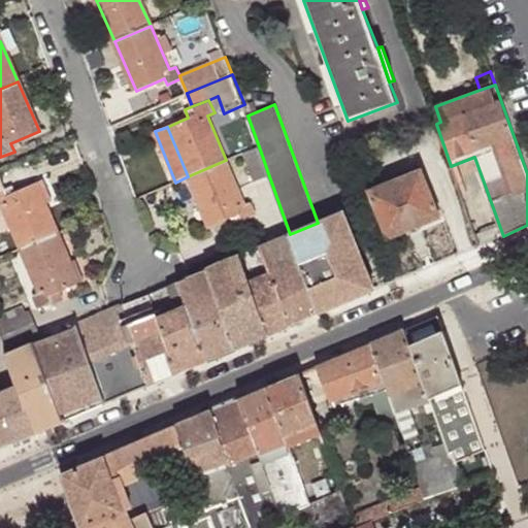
[(254,180),(269,176),(259,146),(243,153),(254,180)]
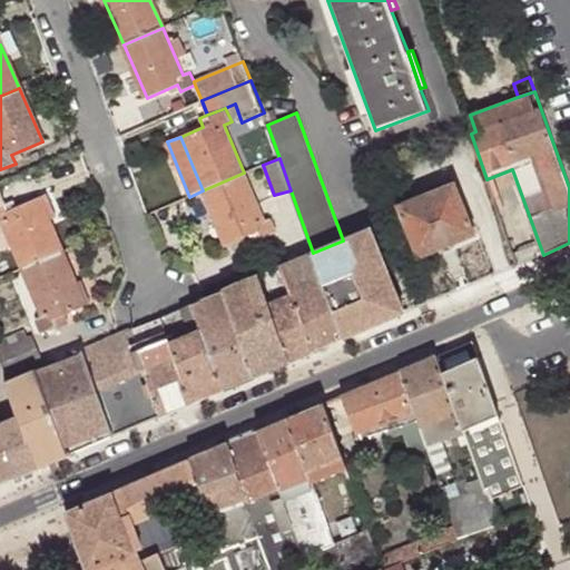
[(244,173),(203,190),(225,246),(258,231),(261,238),(276,233),(271,218),(264,220),(244,173)]
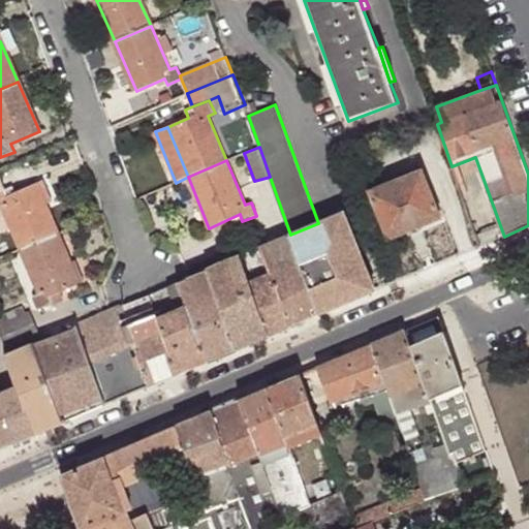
[(372,175),(358,182),(367,206),(374,203),(387,239),(442,217),(422,168),(377,187),(372,175)]
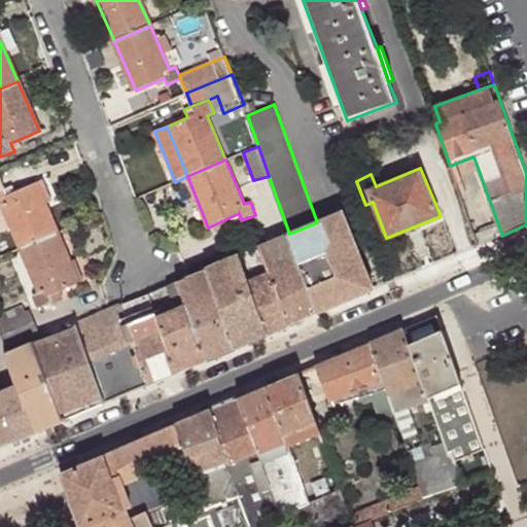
[(50,176),(36,182),(47,208),(61,202),(50,176)]
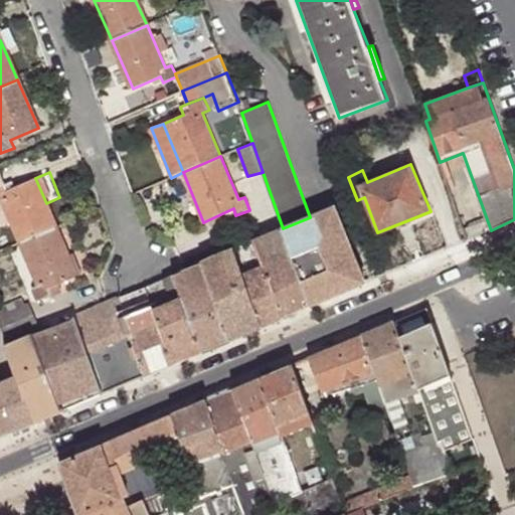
[(190,227),(203,222),(183,172),(171,178),(169,179),(190,227)]
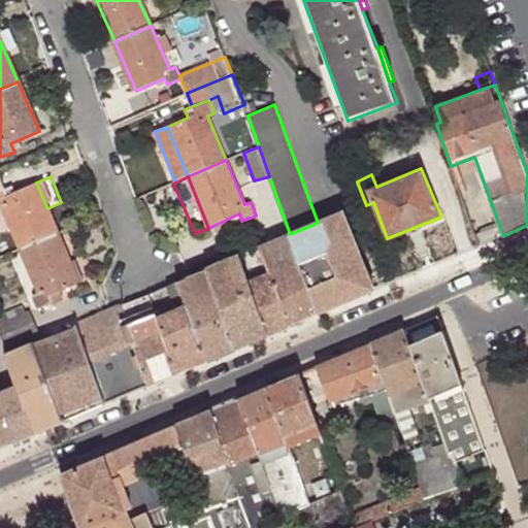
[(5,189),(0,191),(0,233),(12,228),(21,249),(58,232),(47,208),(36,183),(7,196),(5,189)]
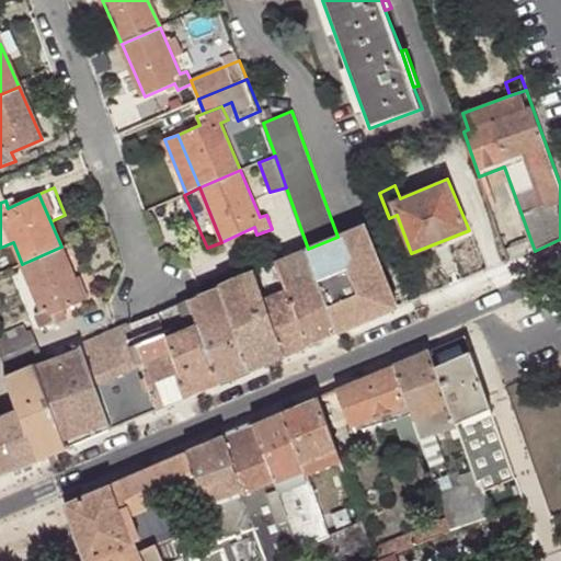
[(338,237),(308,249),(338,332),(397,308),(365,225),(338,237)]
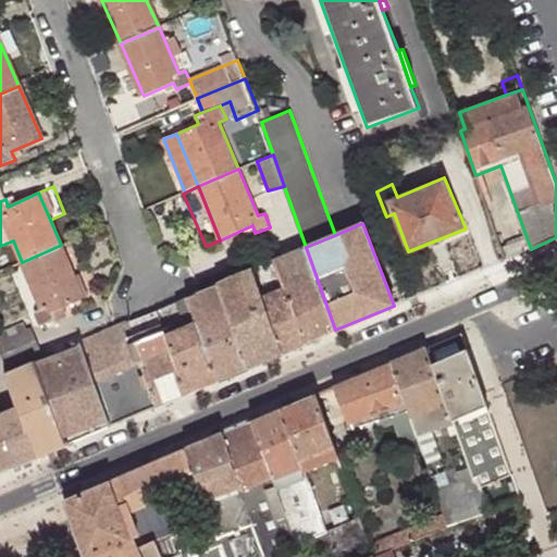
[(84,298),(61,245),(22,262),(42,310),(36,312),(41,325),(57,319),(53,311),(84,298)]
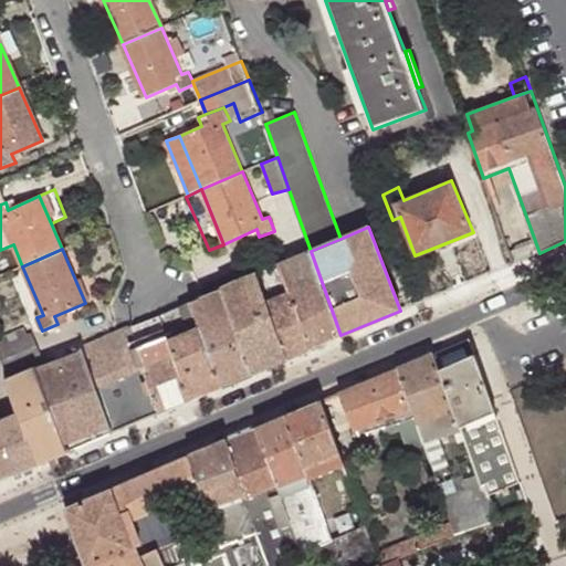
[(341,335),(311,251),(278,264),(311,348),(341,335)]
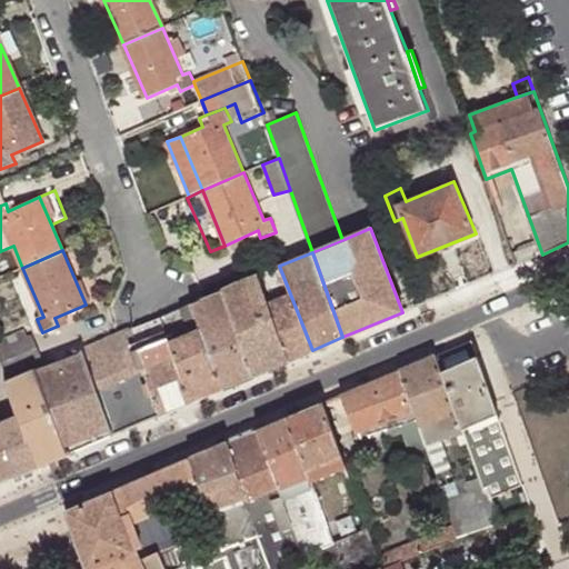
[(312,350),(279,266),(258,276),(290,359),(312,350)]
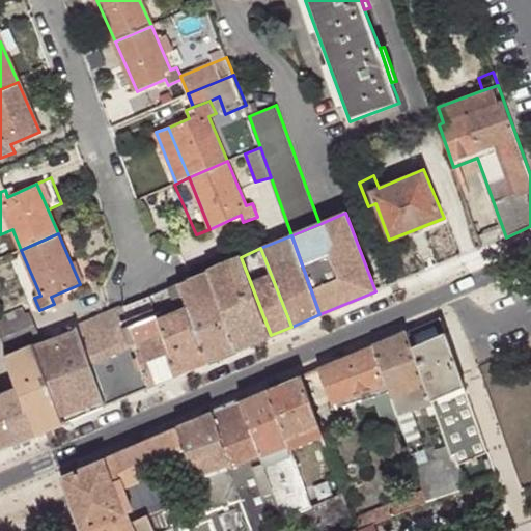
[(241,257),(208,271),(239,350),(271,335),(241,257)]
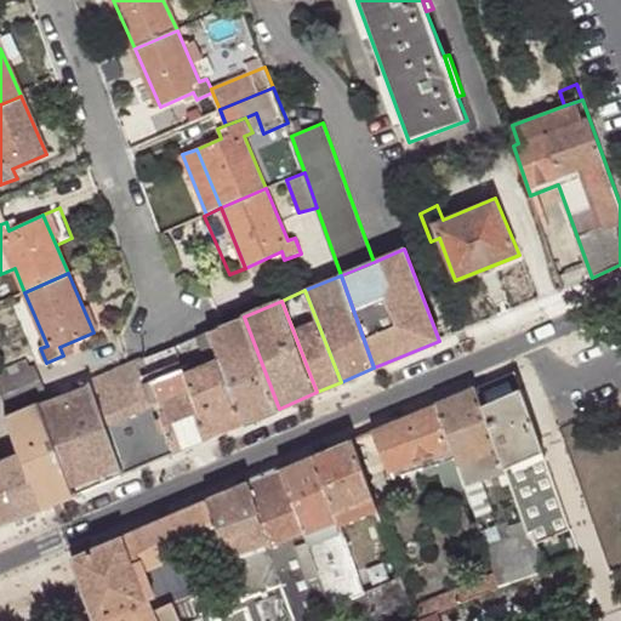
[(209,331),(243,423),(279,409),(244,317),(209,331)]
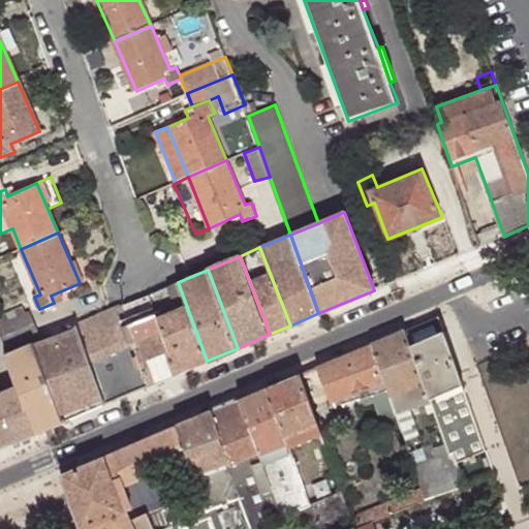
[(178,282),(149,294),(178,373),(207,361),(178,282)]
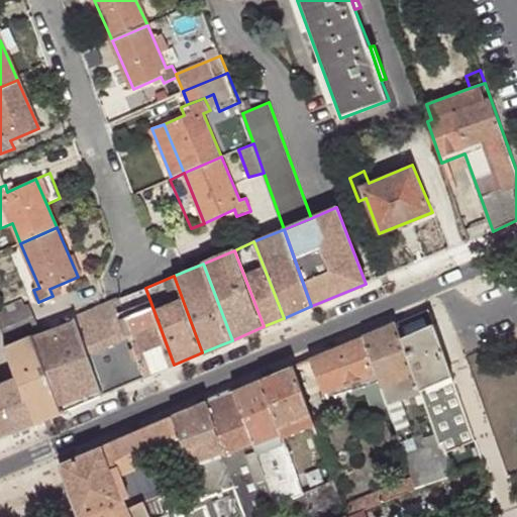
[(125,316),(146,377),(174,365),(145,288),(120,299),(126,315),(125,316)]
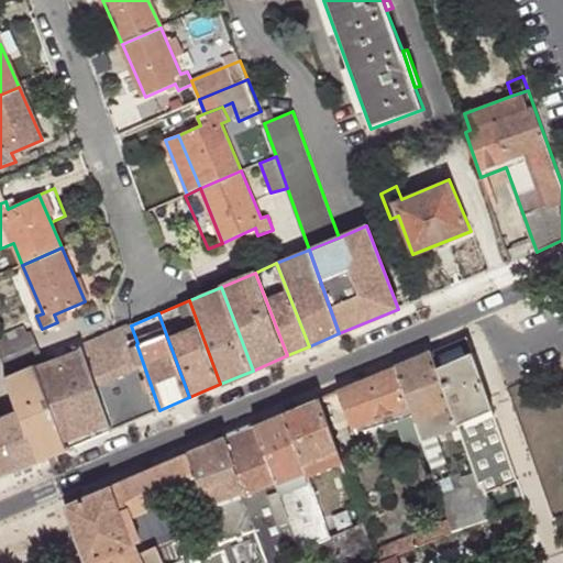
[(131,326),(80,346),(112,430),(159,410),(136,344),(138,343),(131,326)]
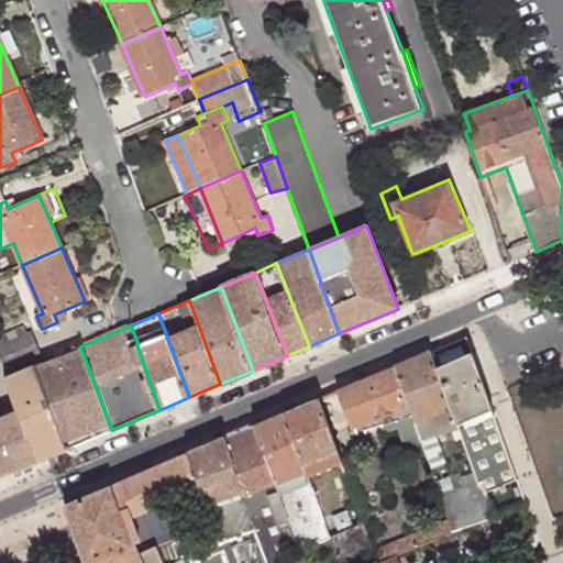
[(29,333),(0,345),(0,346),(10,367),(39,355),(29,333)]
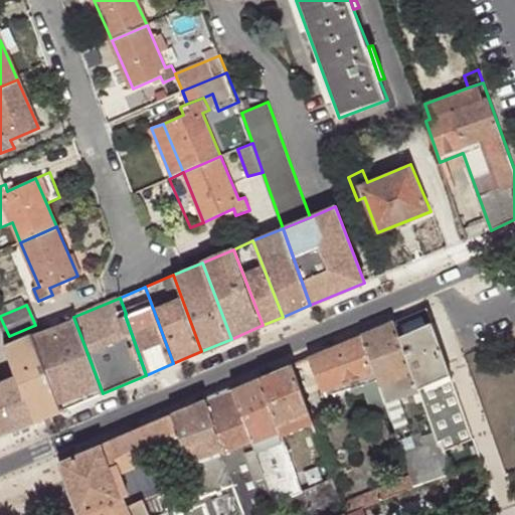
[(426,309),(393,321),(411,372),(437,441),(442,439),(445,449),(473,438),(426,309)]
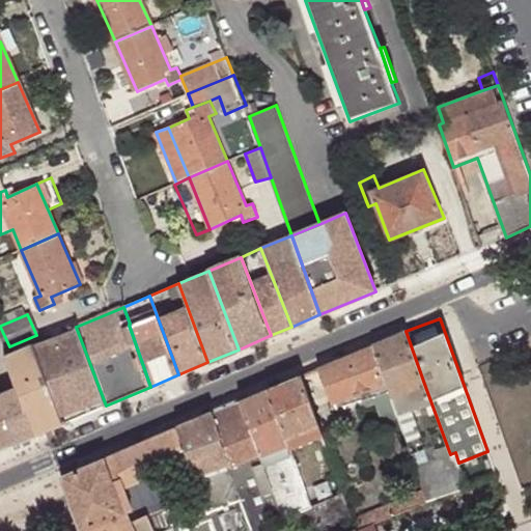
[(76,327),(34,344),(62,423),(106,406),(76,327)]
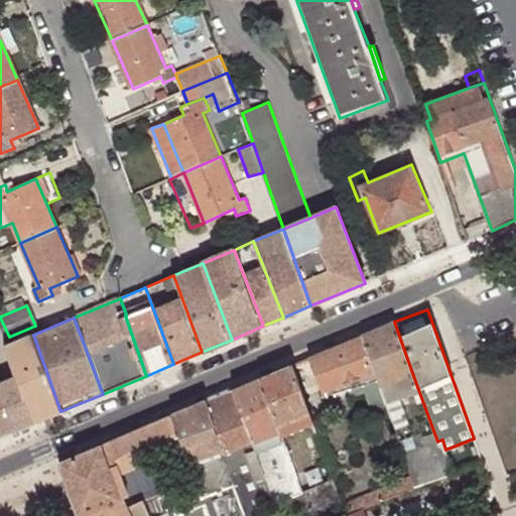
[(412,373),(394,321),(362,336),(375,374),(379,384),(389,381),(412,373)]
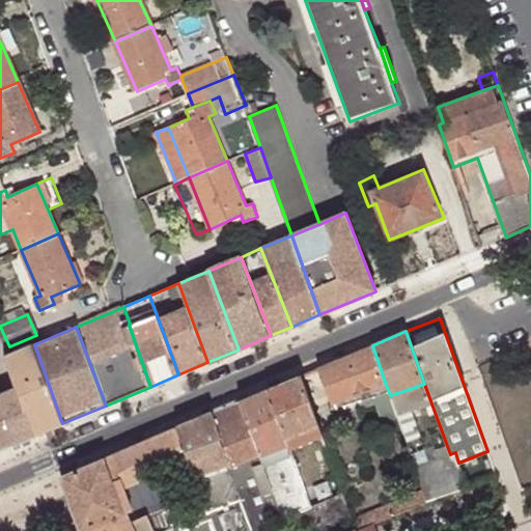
[(34,344),(8,355),(9,358),(35,435),(62,423),(34,344)]
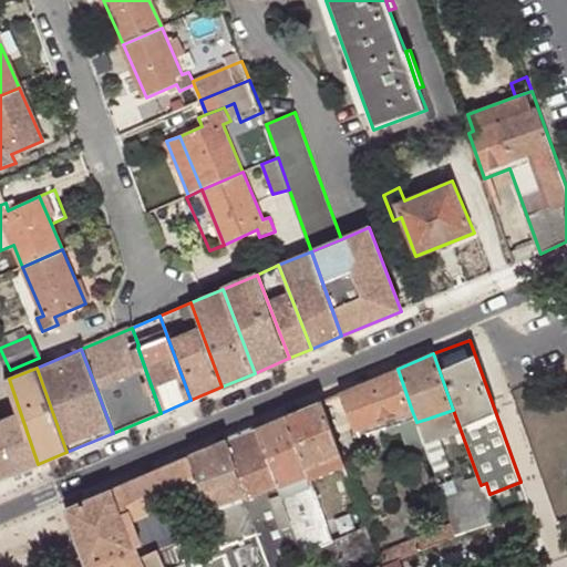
[(412,411),(398,369),(339,392),(353,431),(412,411)]
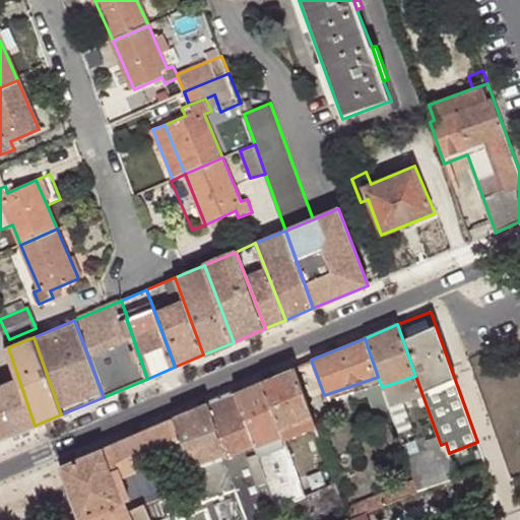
[(0,440),(17,434),(0,388),(0,353),(4,352),(0,342),(0,440)]
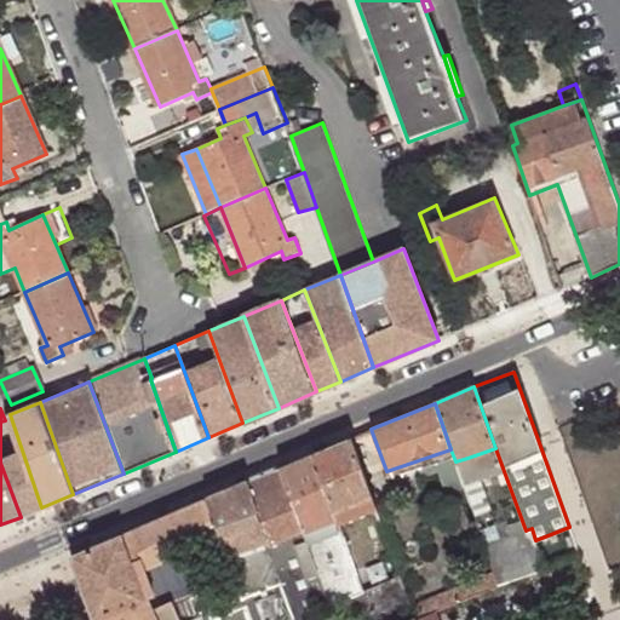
[(41,507),(11,418),(9,419),(5,420),(0,422),(0,463),(21,517),(38,509),(41,507)]
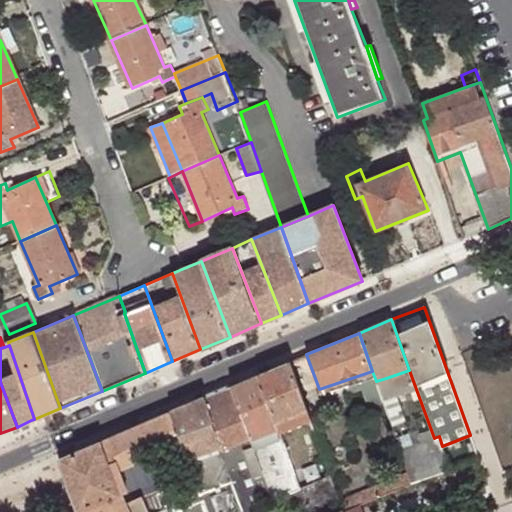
[(279,432),(310,419),(290,362),(258,375),(279,432)]
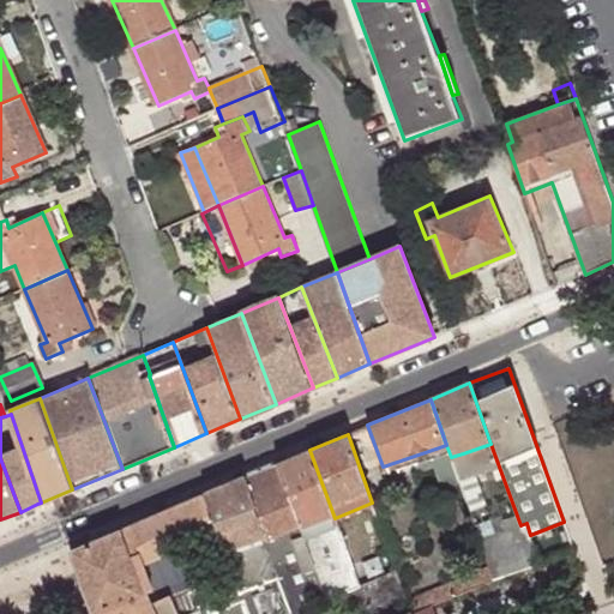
[(329,600),(361,588),(335,518),(309,450),(277,464),(301,528),(307,541),(324,588),(329,600)]
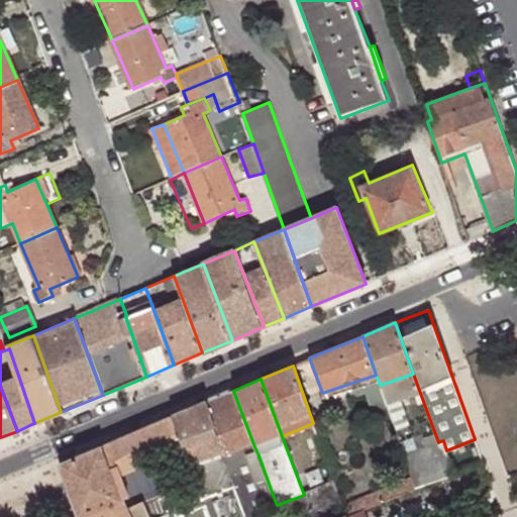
[(387,405),(397,402),(390,382),(380,385),(387,405)]
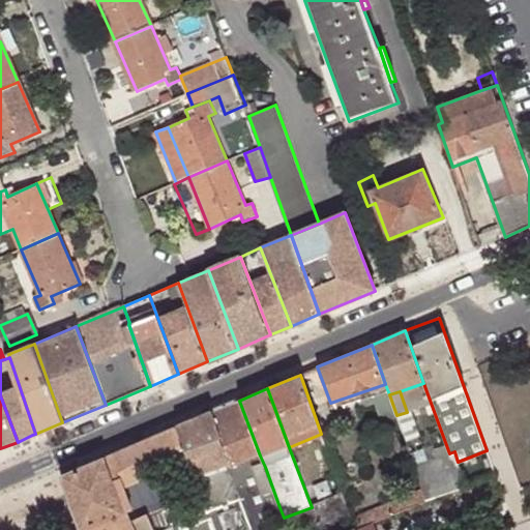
[(260,455),(239,401),(212,411),(231,466),(260,455)]
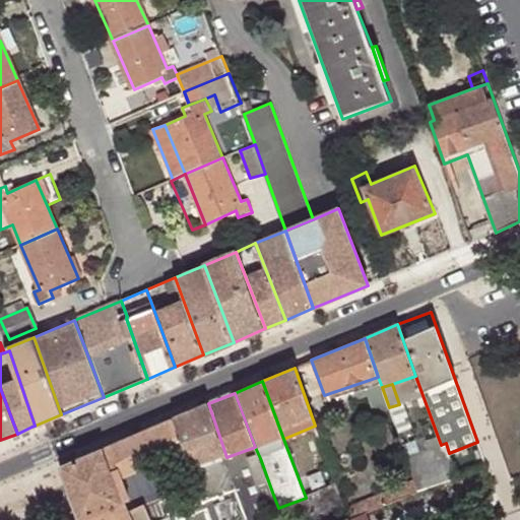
[(389,407),(397,433),(411,429),(402,402),(399,404),(389,407)]
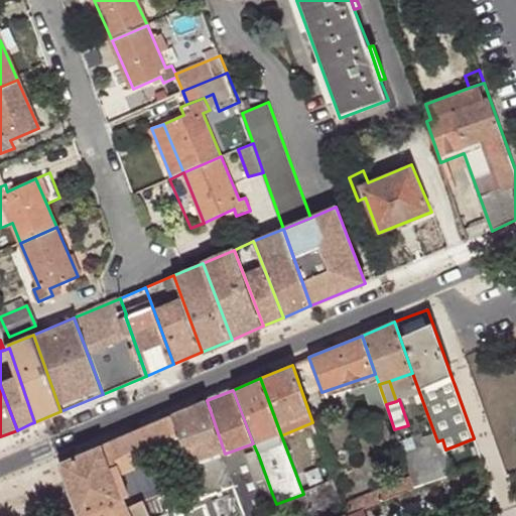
[(207,400),(172,415),(202,498),(236,484),(229,466),(225,454),(207,400)]
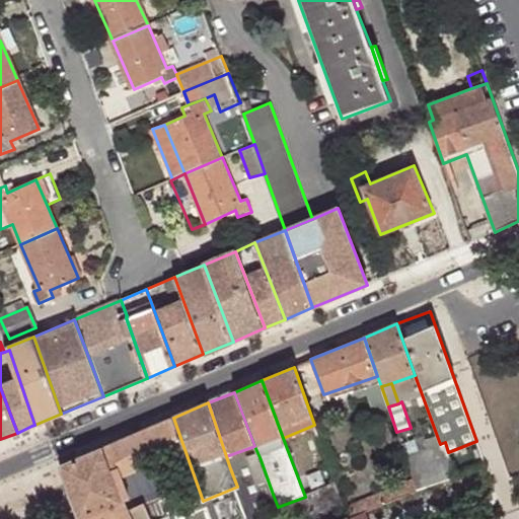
[(247,518),(244,508),(237,487),(203,501),(173,418),(61,466),(79,518),(181,518),(190,516),(205,511),(208,518),(247,518)]
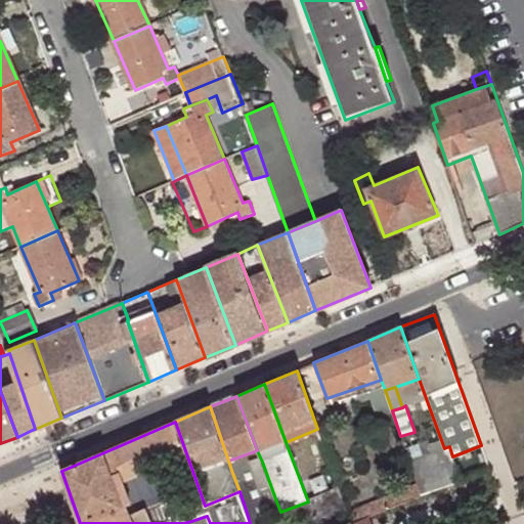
[(421,494),(422,495),(462,480),(452,456),(449,446),(444,448),(408,460),(417,483),(421,494)]
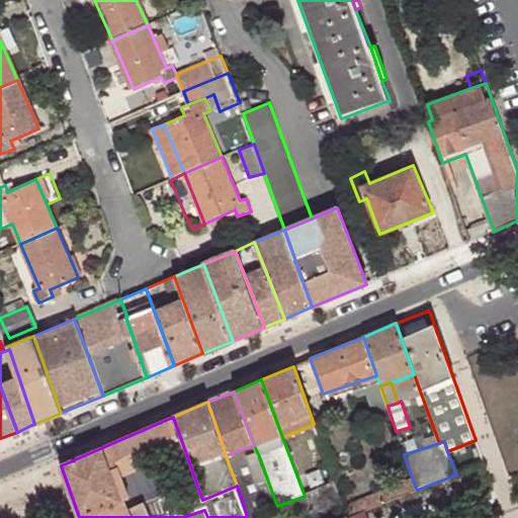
[(259,456),(254,445),(226,455),(230,467),(259,456)]
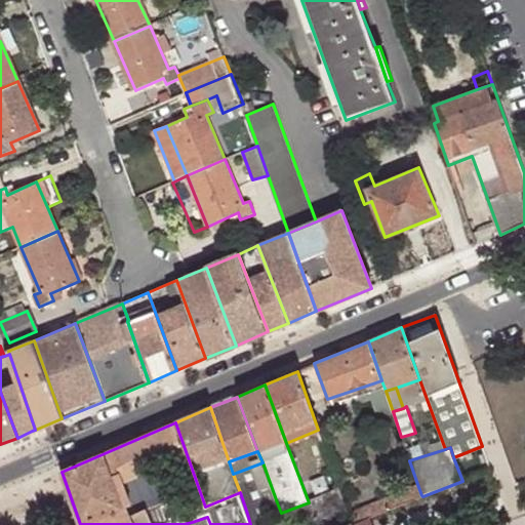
[(348,512),(352,524),(389,509),(421,495),(417,484),(348,512)]
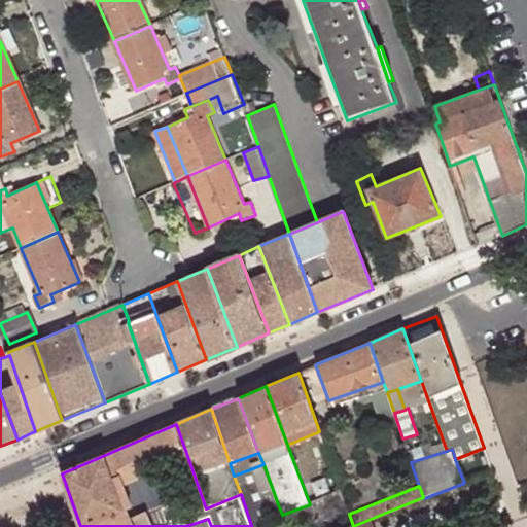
[(254,526),(264,523),(282,515),(278,504),(248,516),(251,526),(254,526)]
